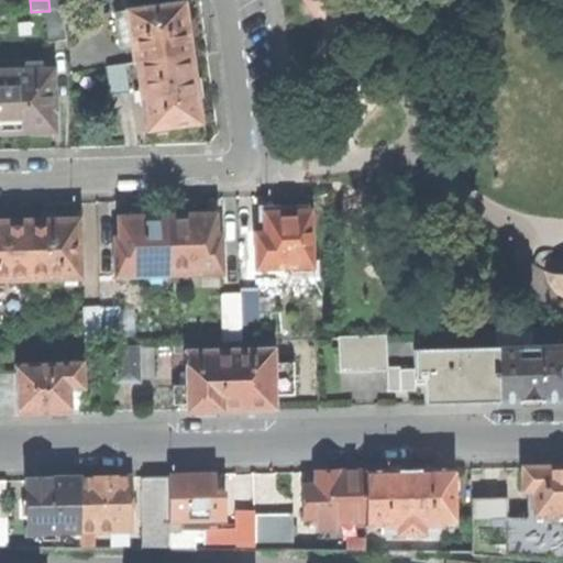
[(48,0),(50,11),(62,10),(68,10),(67,0),(48,0)]
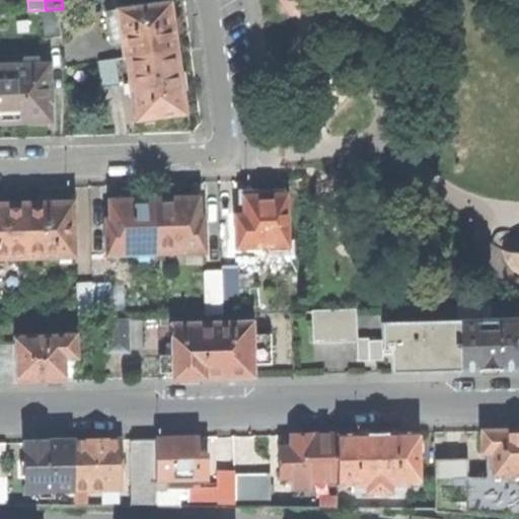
[(123,59),(127,58),(176,51),(169,3),(141,6),(113,10),(114,16),(106,16),(110,45),(121,43),(123,59)]
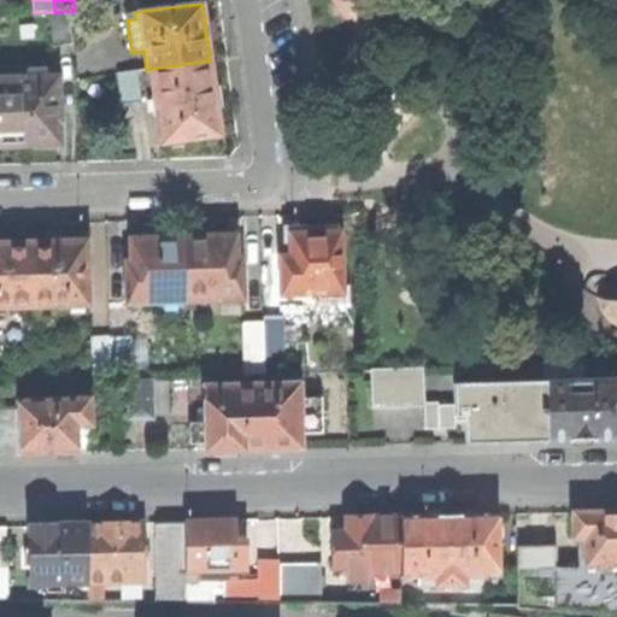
[(50,12),(53,47),(71,46),(68,11),(54,12),(50,12)]
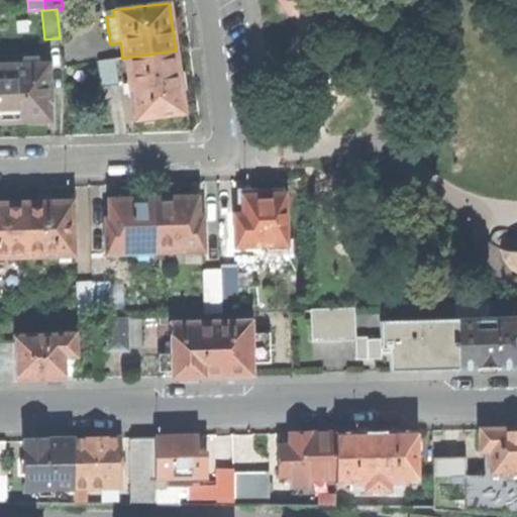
[(135,121),(185,114),(176,50),(126,58),(129,80),(127,81),(128,89),(129,97),(131,97),(135,121)]
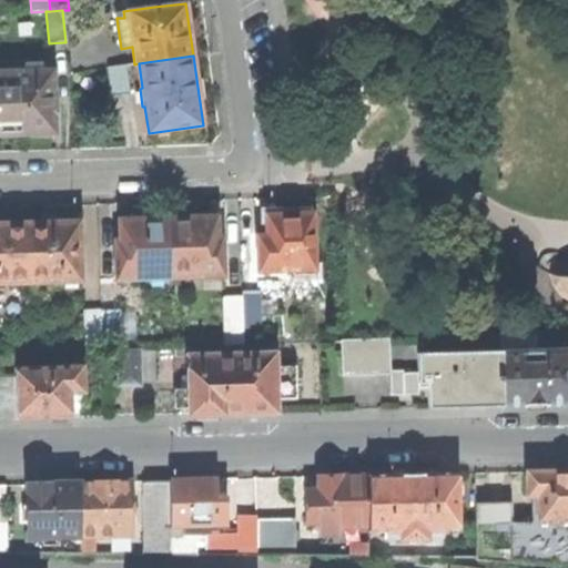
[(110,68),(114,98),(131,95),(127,66),(110,68)]
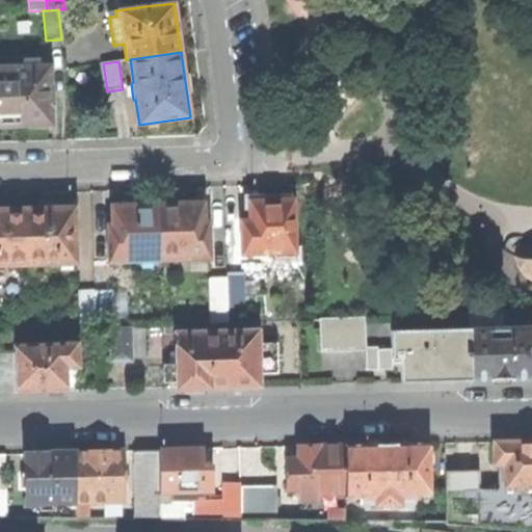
[(0,127),(7,127),(51,126),(50,107),(52,107),(51,85),(49,85),(49,65),(22,67),(22,76),(0,76),(0,127)]
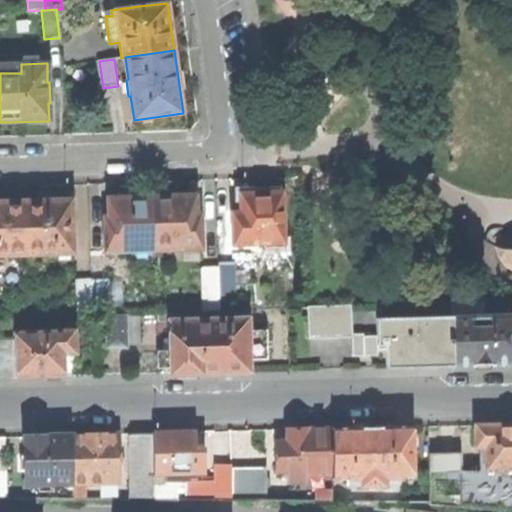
[(230,210),(231,245),(284,243),(282,192),(262,193),(262,190),(238,191),(239,205),(235,205),(231,205),(231,210),(230,210)]
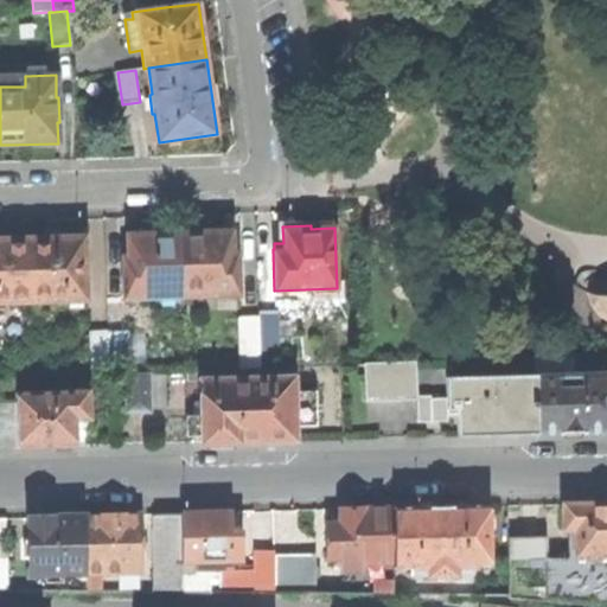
[(179,234),(181,298),(240,295),(238,264),(238,253),(232,253),(231,229),(200,230),(200,232),(179,234)]
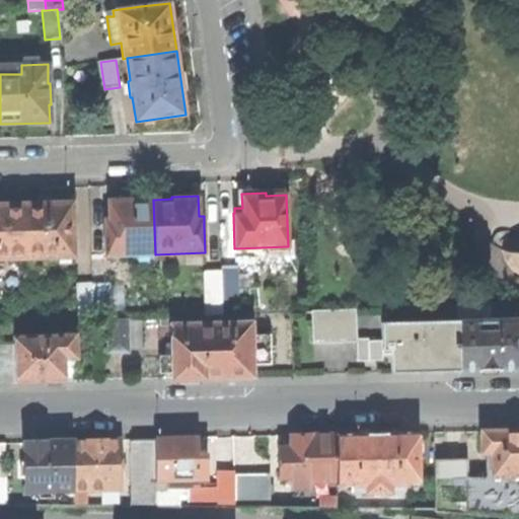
[(104,256),(155,254),(153,200),(134,201),(134,199),(106,200),(107,219),(103,219),(103,230),(104,256)]
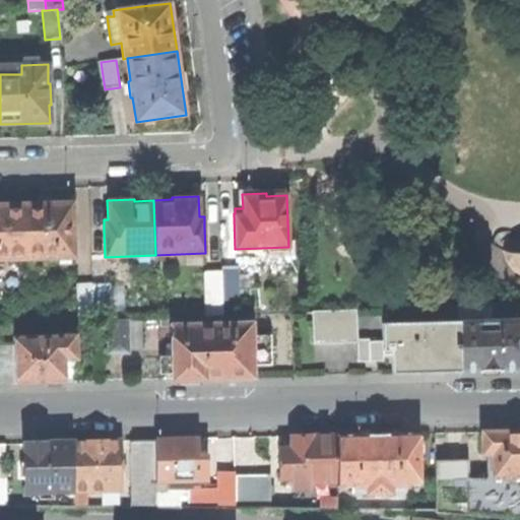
[(73,239),(75,239),(75,231),(74,222),(72,222),(72,204),(24,205),(26,258),(44,258),(44,260),(73,259),(73,239)]
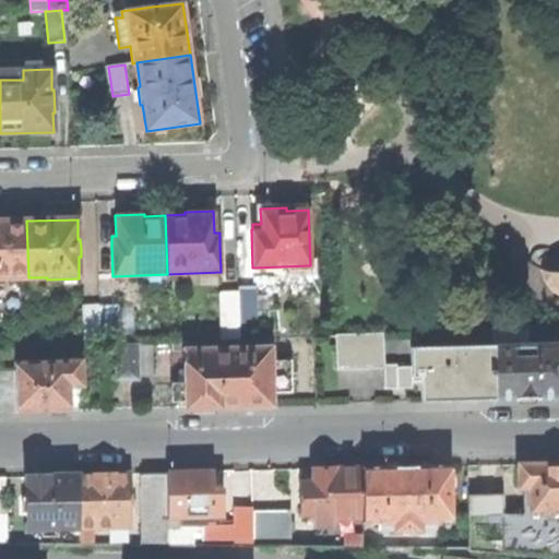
[(28,277),(26,221),(0,221),(0,280),(9,281),(9,278),(28,277)]
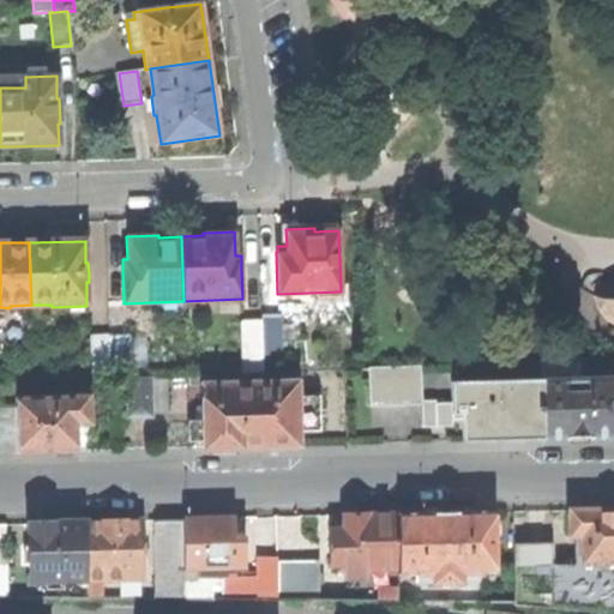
[(613,283),(595,284),(595,293),(596,299),(599,307),(603,315),(609,323),(613,325),(613,283)]
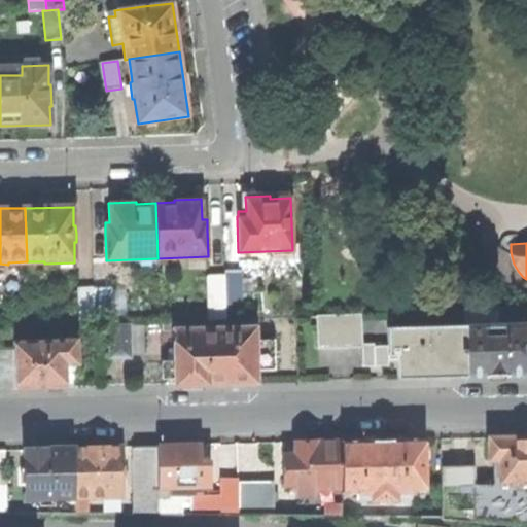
[(224,276),(225,304),(243,303),(242,270),(224,270),(224,276)]
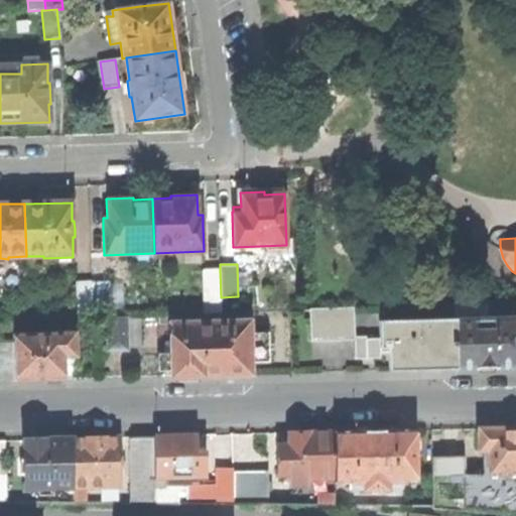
[(221,297),(220,270),(203,271),(204,313),(222,312),(221,297)]
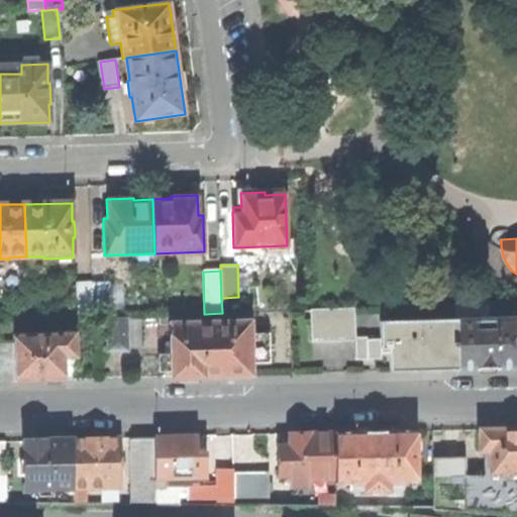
[(92,282),(93,318),(100,318),(108,317),(110,317),(109,282),(92,282)]
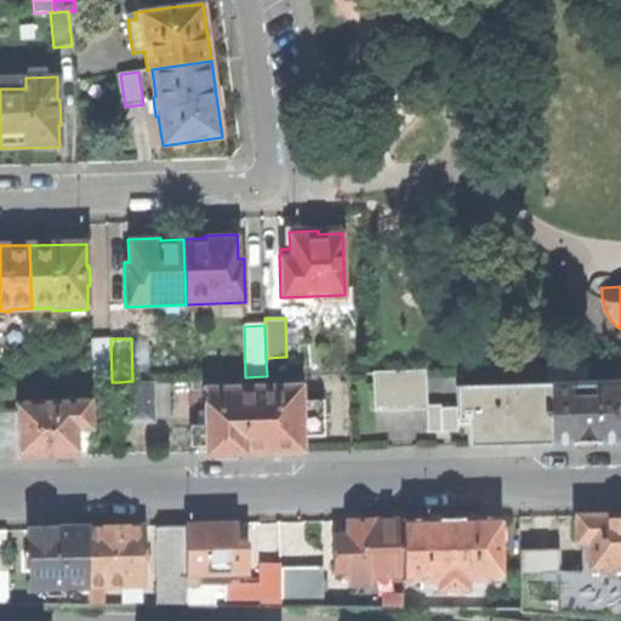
[(550,365),(550,385),(550,386),(588,385),(588,364),(550,365)]
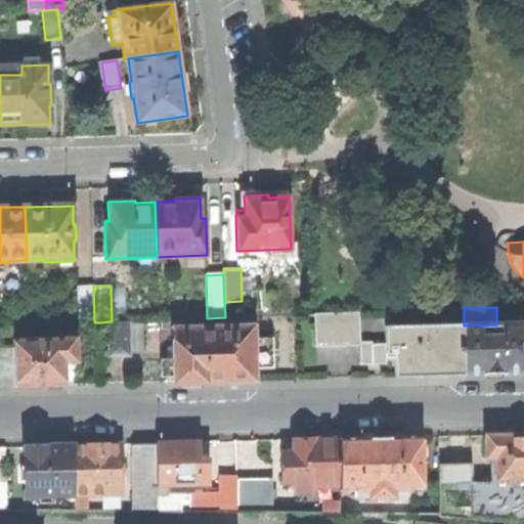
[(314,313),(315,346),(360,344),(359,312),(314,313)]
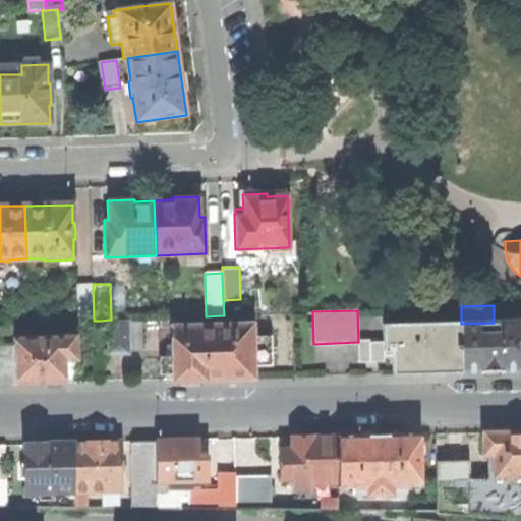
[(109,320),(110,352),(127,352),(127,320),(111,320),(109,320)]
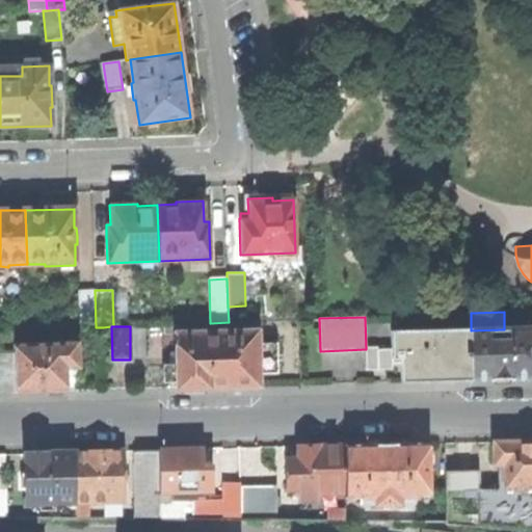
[(504,329),(471,330),(473,380),(500,379),(531,378),(531,368),(531,328),(504,329)]
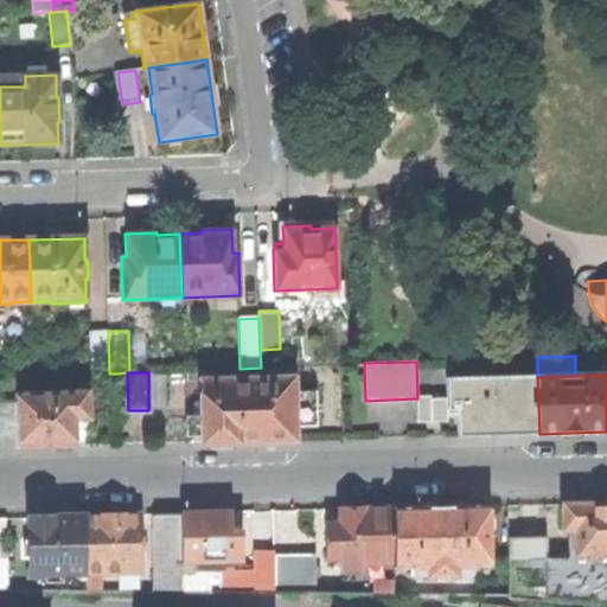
[(151,376),(151,408),(166,408),(165,376),(151,376)]
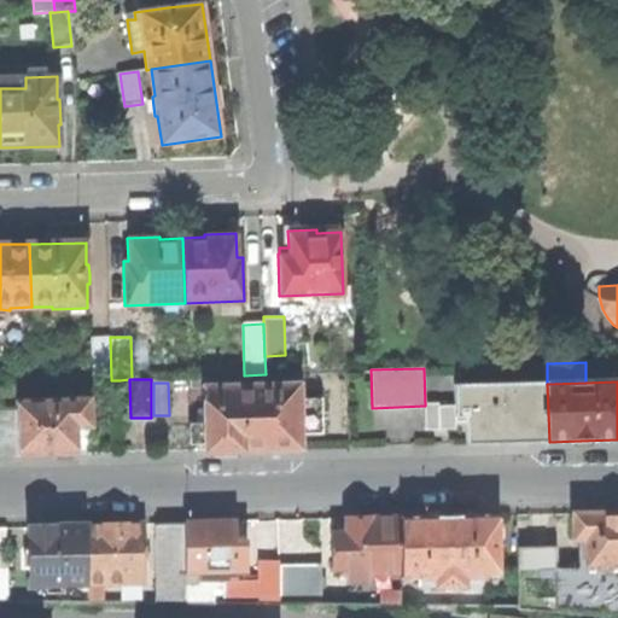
[(547,384),(547,383),(456,385),(458,407),(439,408),(441,424),(455,423),(467,423),(467,444),(509,443),(549,442),(547,384)]
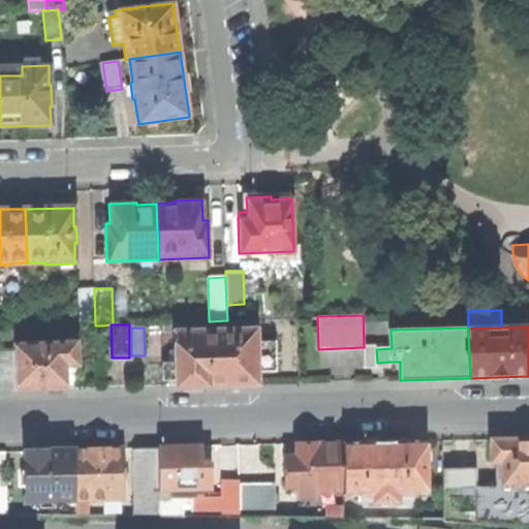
[(257,372),(256,342),(256,330),(176,332),(178,386),(216,385),(257,384),(257,372)]
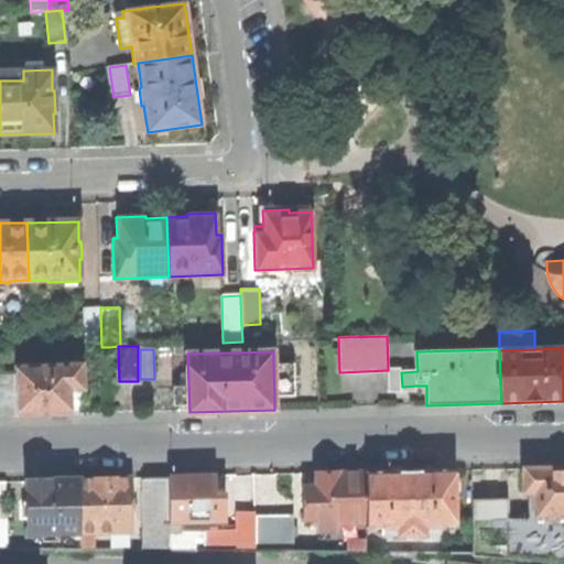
[(43,415),(71,415),(69,391),(83,391),(83,364),(15,366),(15,375),(17,416),(43,415)]
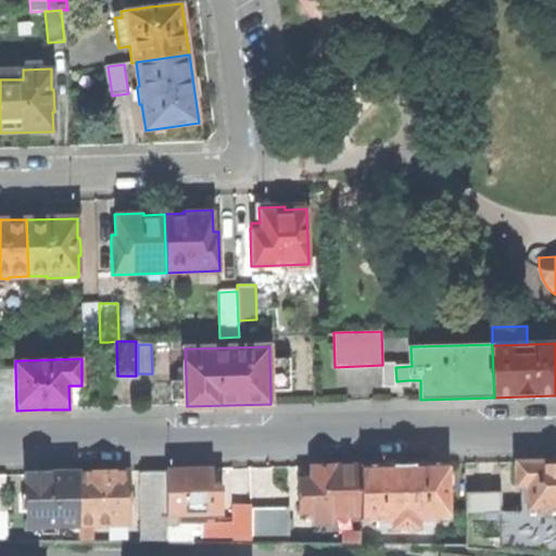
[(290,390),(289,359),(269,359),(270,391),(290,390)]
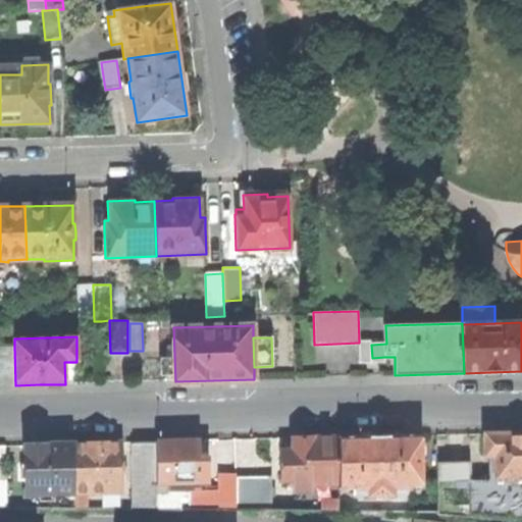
[(372,358),(371,345),(371,343),(359,343),(360,364),(385,363),(384,357),(372,358)]
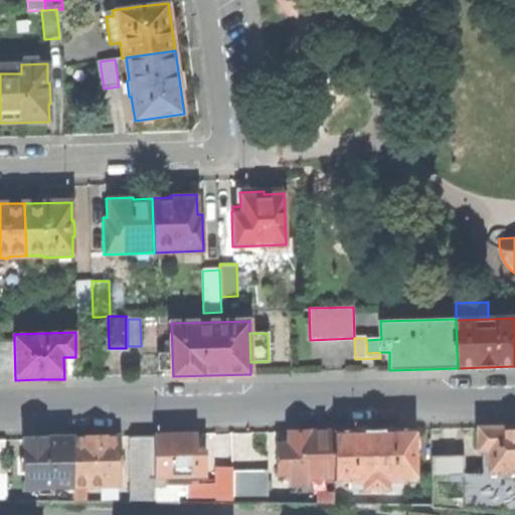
[(0,380),(15,380),(14,342),(0,342),(0,380)]
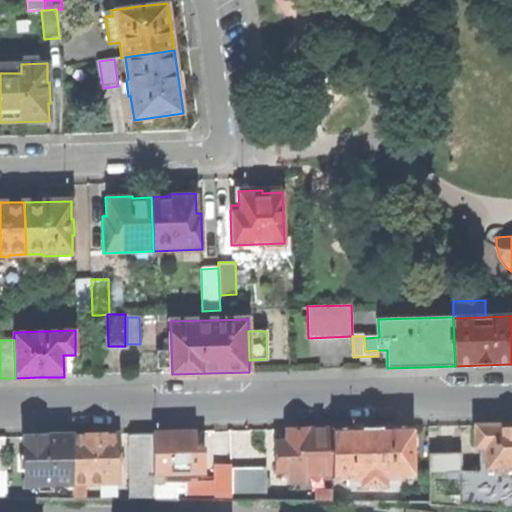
[(508,465),(511,464),(511,424),(483,425),(475,425),(475,447),(486,447),(486,471),(508,470),(508,465)]
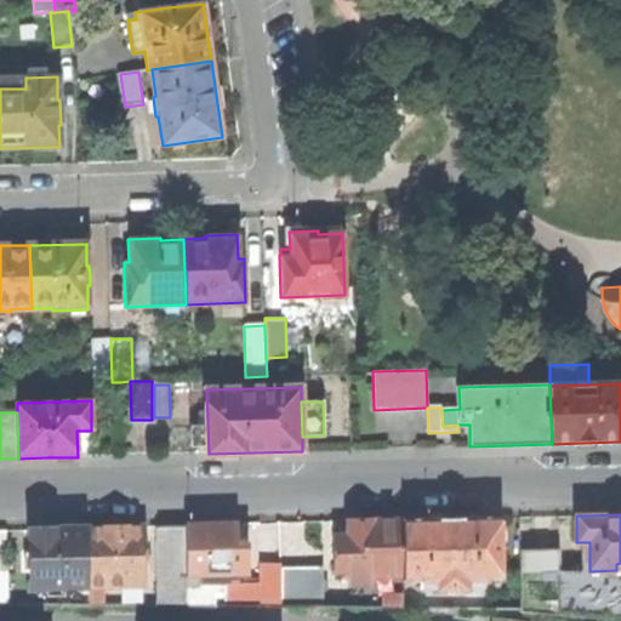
[(403,520),(403,574),(404,581),(422,581),(423,588),(438,588),(438,591),(468,591),(468,587),(483,587),(483,579),(501,577),(501,519),(455,519),(403,520)]
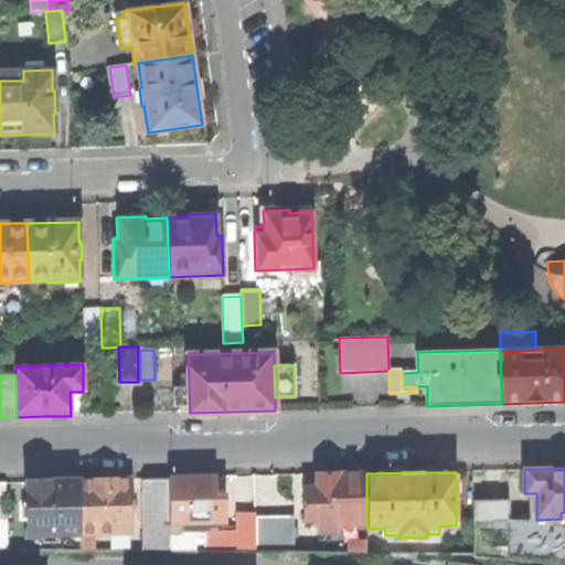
[(366,522),(366,473),(324,473),(317,473),(318,489),(306,489),(306,520),(312,520),(319,520),(319,525),(319,531),(338,531),(338,523),(366,522)]
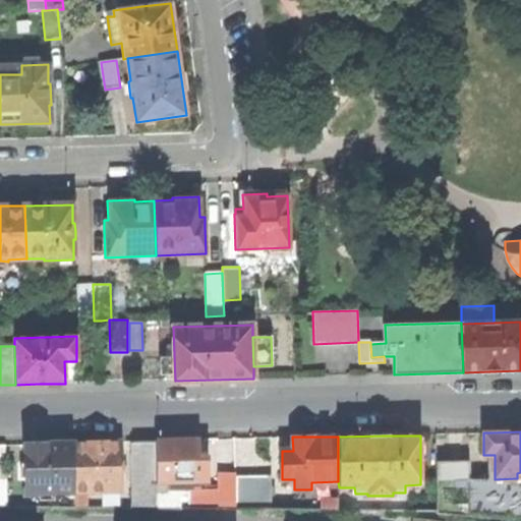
[(157,481),(156,441),(133,442),(133,508),(158,508),(157,491),(157,481)]
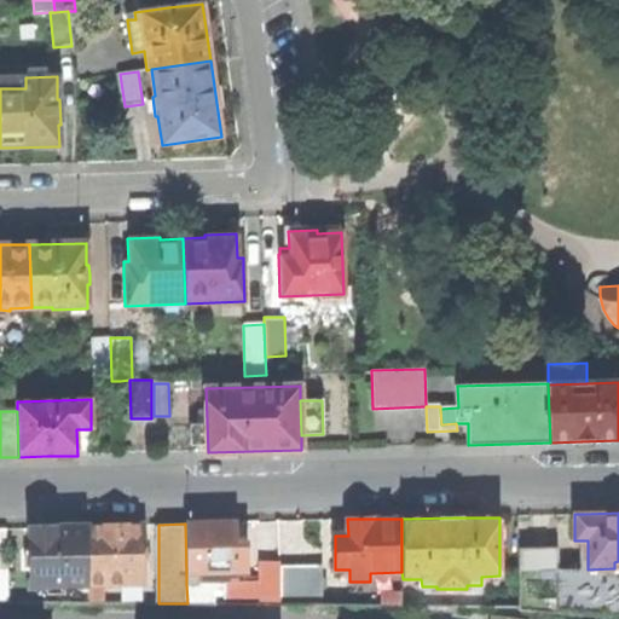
[(185,524),(186,572),(198,572),(246,572),(246,544),(235,544),(235,524),(226,524),(185,524)]
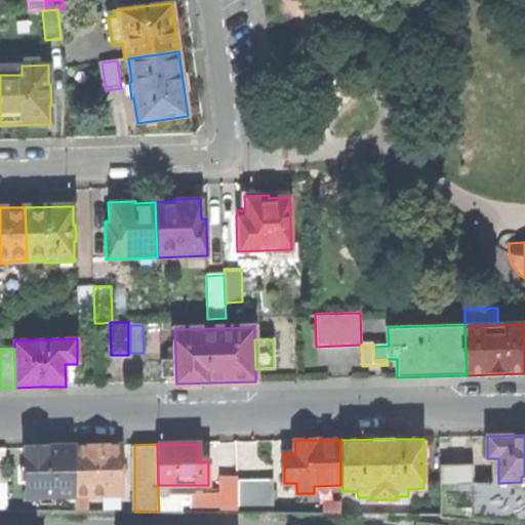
[(122,494),(120,446),(97,446),(74,447),(75,495),(83,495),(122,494)]
